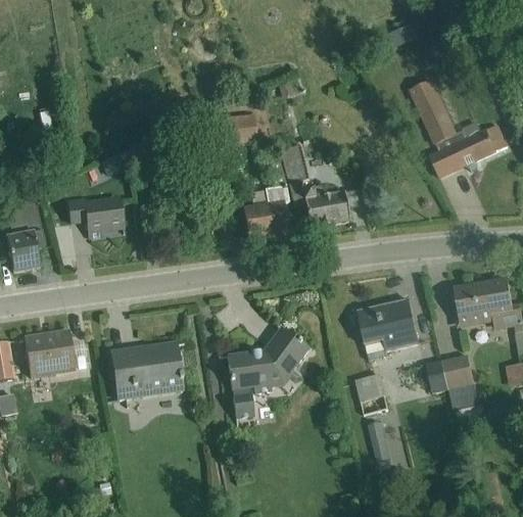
[(389,49),(419,36),(413,22),(383,35),(389,49)]
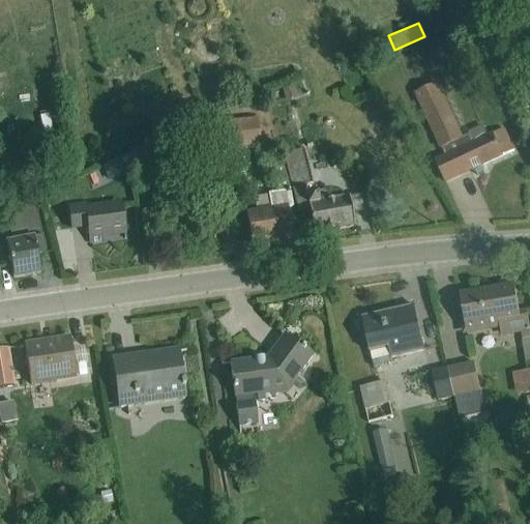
[(414,91),(440,147),(442,147),(445,152),(435,157),(445,178),(471,167),(477,172),(483,170),(483,162),(514,147),(504,126),(489,133),(483,122),(468,129),(470,133),(464,136),(438,80),(414,91)]
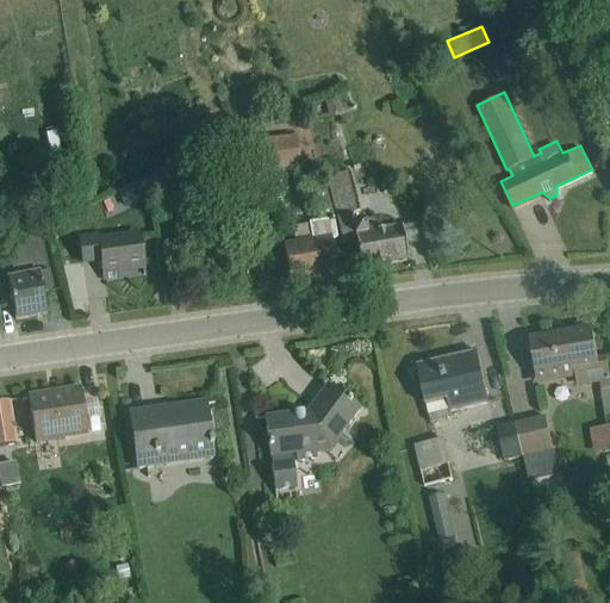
[(254,173),(300,168),(297,132),(250,137),(254,173)]
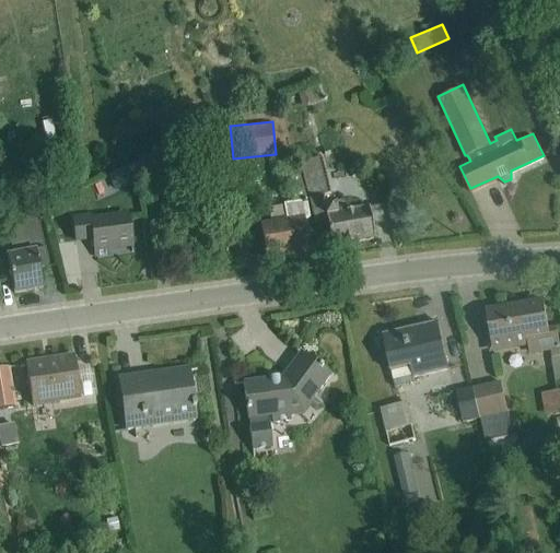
[(186,151),(183,152),(176,136),(164,140),(166,145),(139,154),(144,184),(148,183),(150,189),(162,184),(160,178),(163,177),(161,173),(190,162),(186,151)]
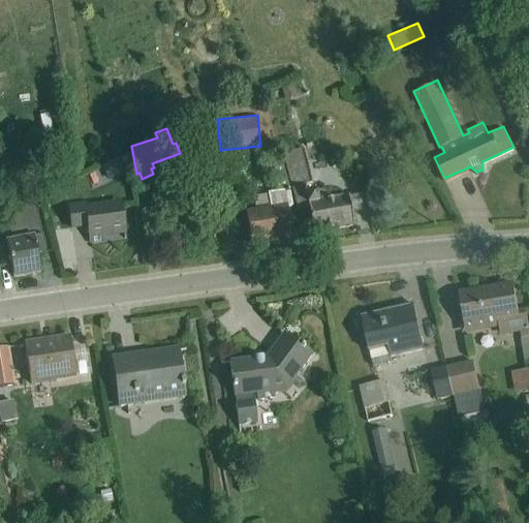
[(58,129),(43,133),(50,154),(63,151),(58,129)]
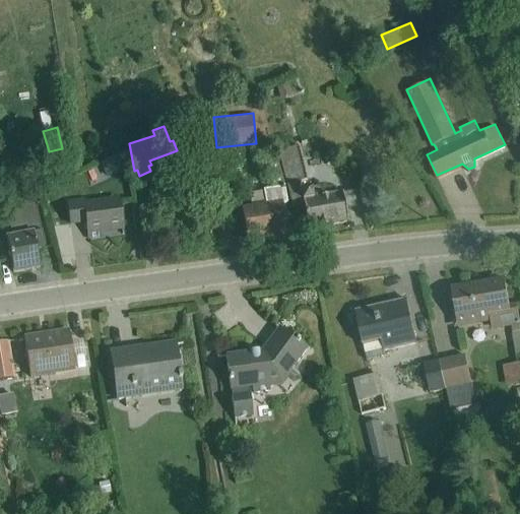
[(300,188),(298,181),(307,179),(298,143),(277,148),(291,204),(303,201),(307,226),(347,218),(343,194),(342,188),(323,191),(322,184),(300,188)]
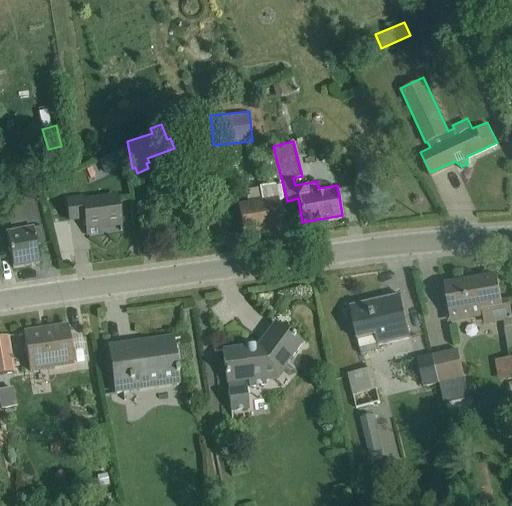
[(105,171),(121,165),(116,151),(99,158),(105,171)]
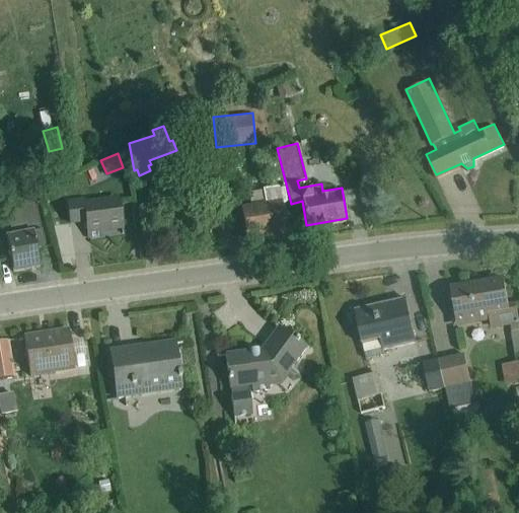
[(282,200),(287,199),(276,156),(265,160),(272,186),(249,190),(251,203),(240,204),(245,235),(246,235),(287,229),(282,200)]
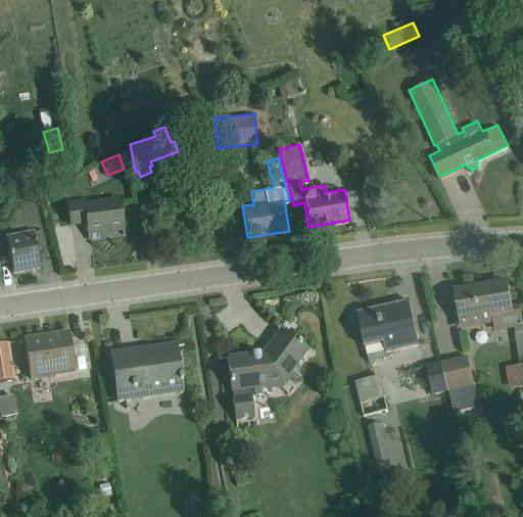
[(365,186),(344,189),(345,195),(366,191),(365,186)]
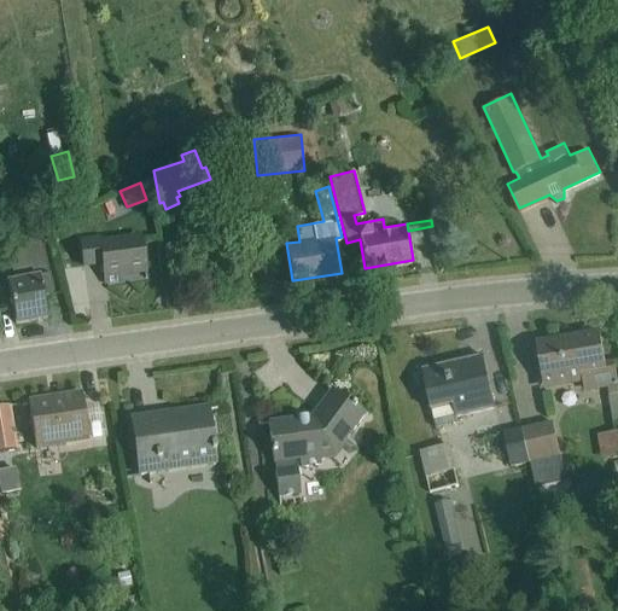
[(41,230),(18,236),(27,274),(13,277),(7,279),(15,320),(44,315),(39,292),(53,290),(41,230)]
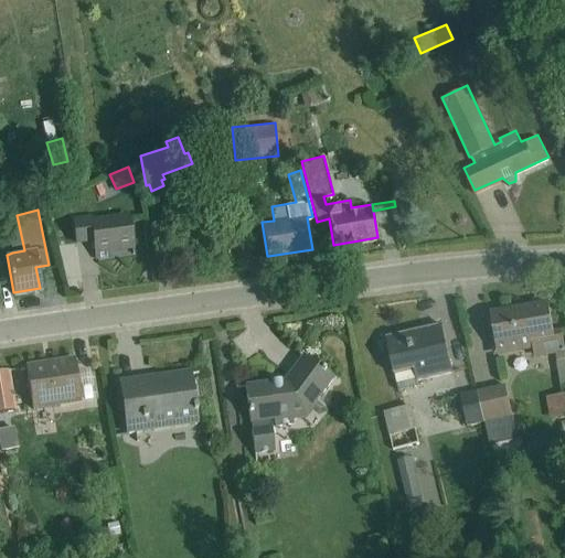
[(128,211),(92,215),(92,212),(73,214),(76,239),(94,237),(96,256),(112,254),(110,246),(131,243),(132,250),(134,250),(128,211)]
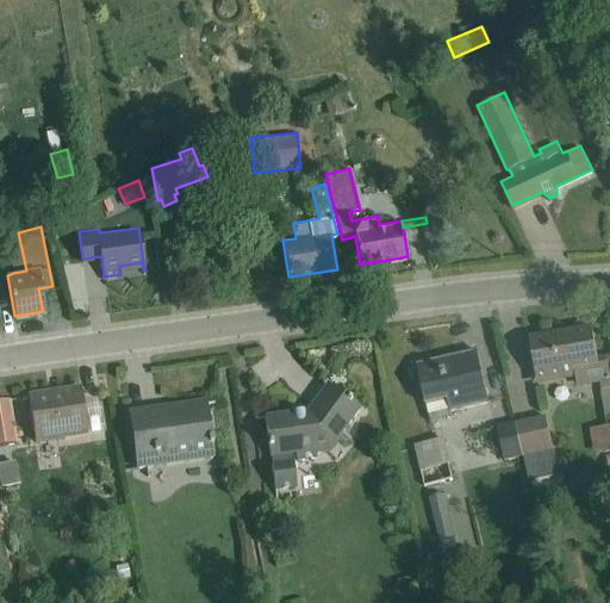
[(17,259),(11,260),(13,273),(26,271),(18,232),(12,234),(17,259)]
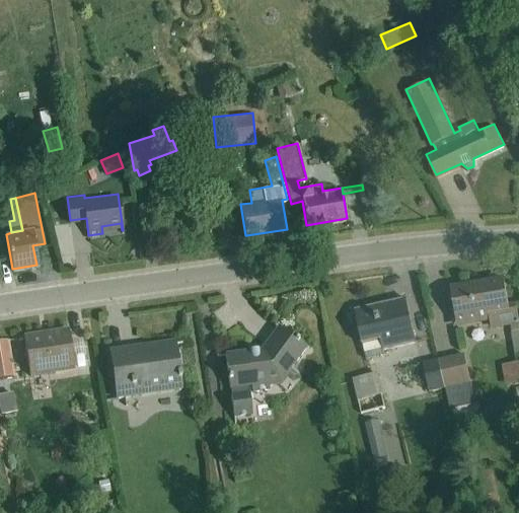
[(492,326),(511,323),(517,360),(502,362),(505,383),(518,380),(518,316),(516,301),(509,302),(504,276),(451,285),(454,306),(450,306),(454,325),(490,318),(492,326)]
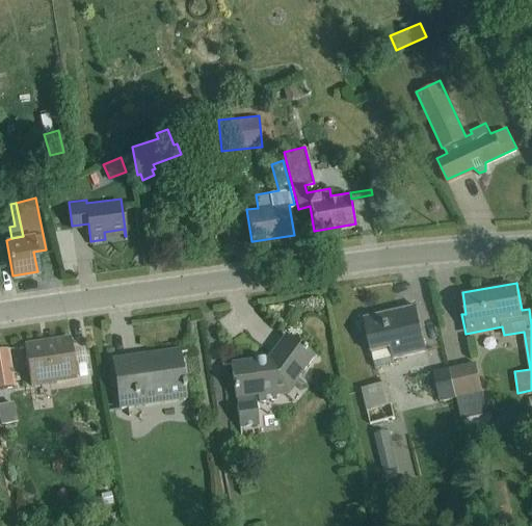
[(393,357),(427,349),(417,304),(364,316),(375,366),(394,362),(393,357)]
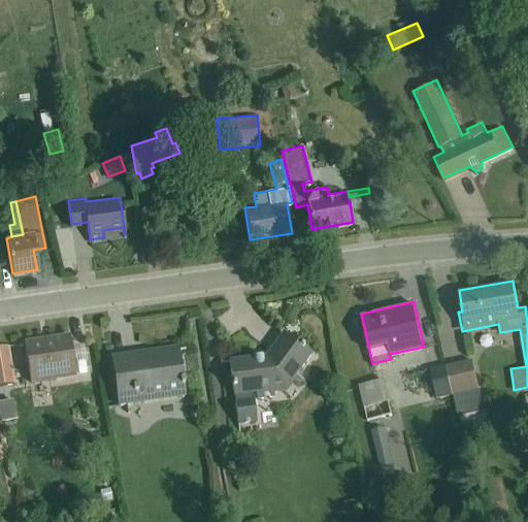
[(237,422),(256,419),(253,391),(257,390),(258,396),(274,394),(273,390),(287,388),(297,373),(295,372),(311,351),(283,329),(263,356),(254,358),(250,355),(229,358),(237,422)]
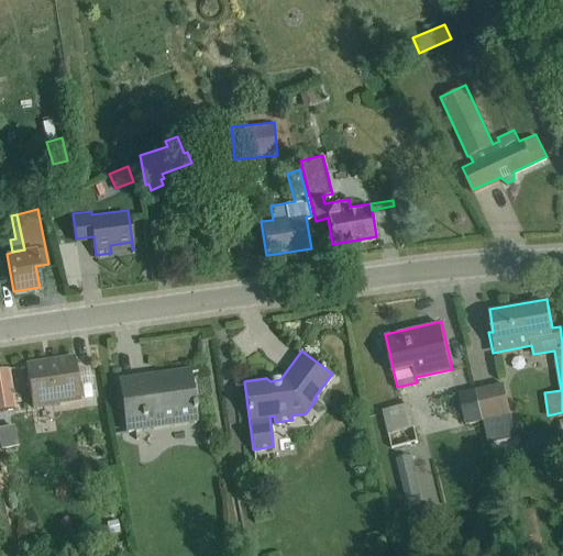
[(32,406),(80,398),(80,397),(77,370),(74,355),(25,363),(32,406)]
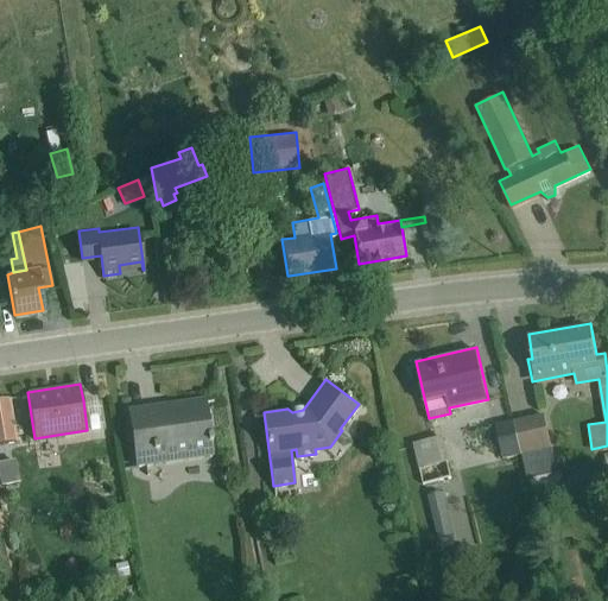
[(0,441),(17,438),(11,396),(0,397),(0,441)]
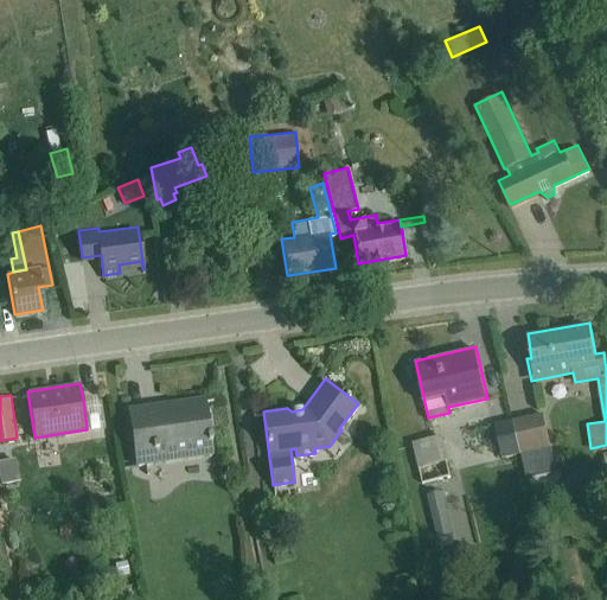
[(100,397),(83,400),(87,428),(104,425),(100,397)]
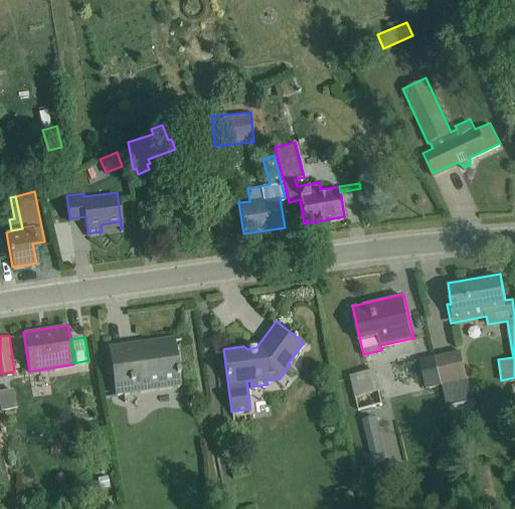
[(109,344),(115,393),(178,384),(174,340),(157,341),(157,340),(134,343),(134,342),(109,344)]
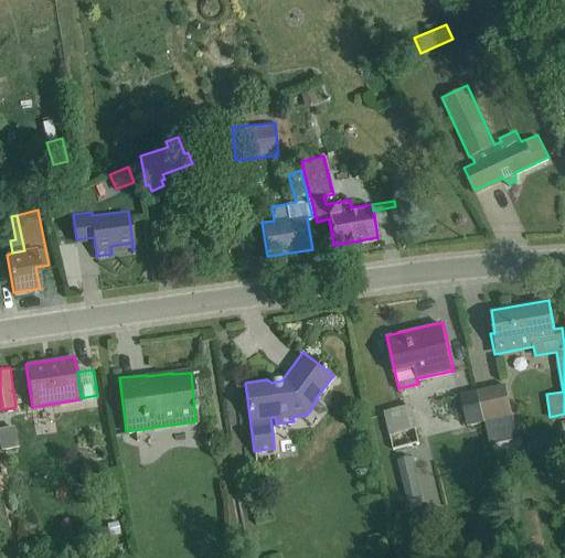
[(478,388),(486,420),(489,435),(516,429),(507,383),(478,388)]
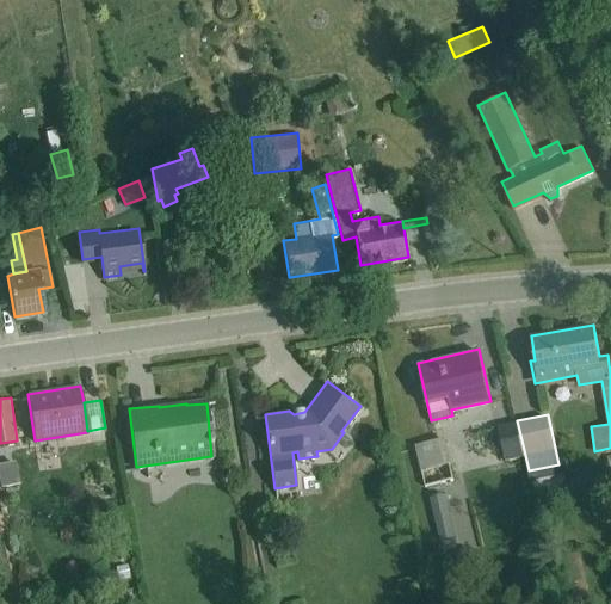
[(525,455),(517,420),(498,424),(506,458),(525,455)]
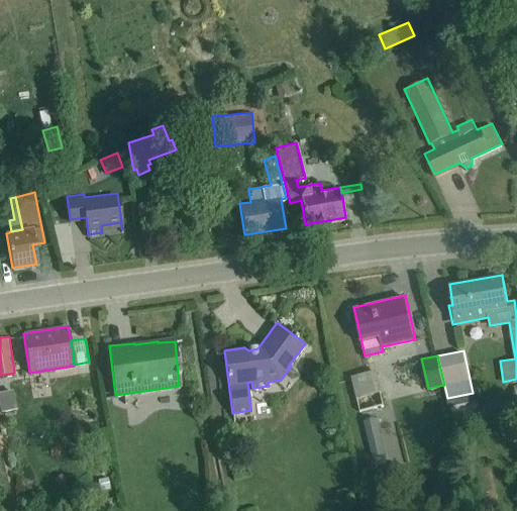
[(359,410),(385,404),(377,369),(351,375),(359,410)]
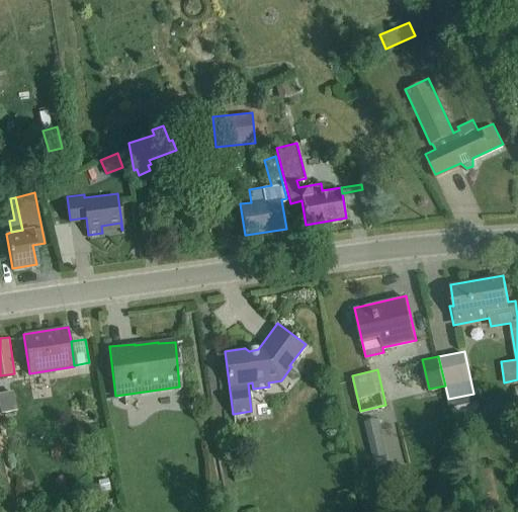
[(0,411),(16,409),(12,389),(0,391),(0,411)]
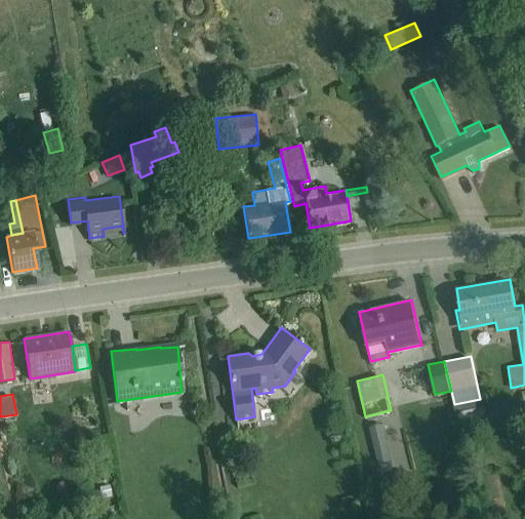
[(384,423),(369,426),(378,464),(391,460),(384,423)]
